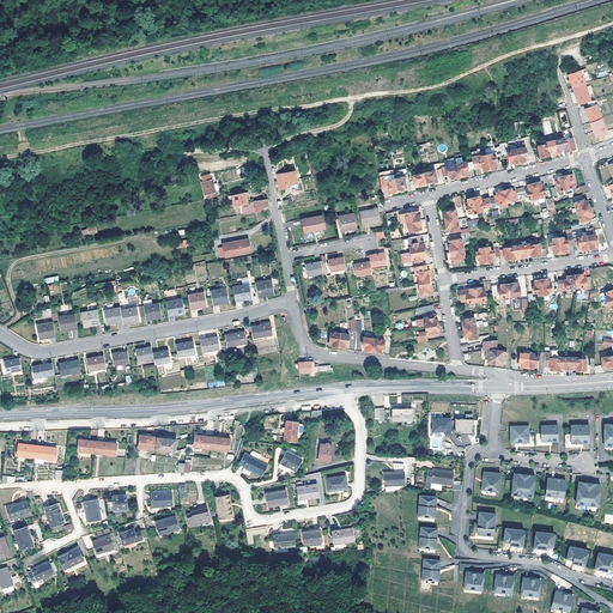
[(592,82),(587,70),(569,74),(571,80),(569,80),(569,84),(571,83),(574,87),(586,84),(587,84),(592,82)]
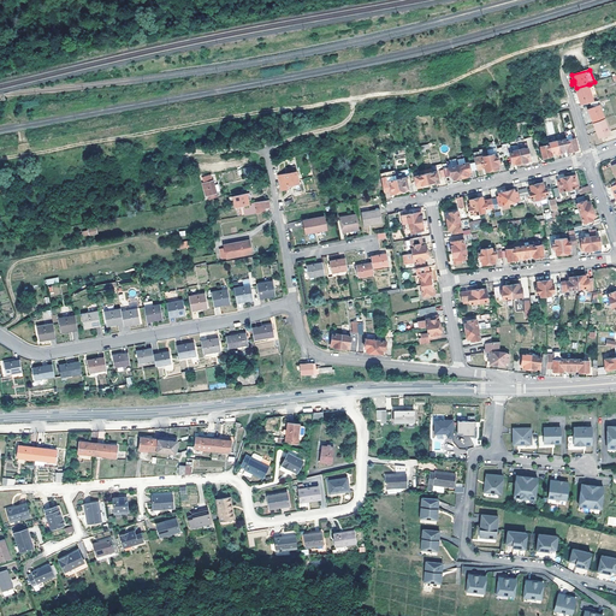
[(576,88),(580,100),(582,106),(592,102),(596,102),(590,84),(588,84),(576,88)]
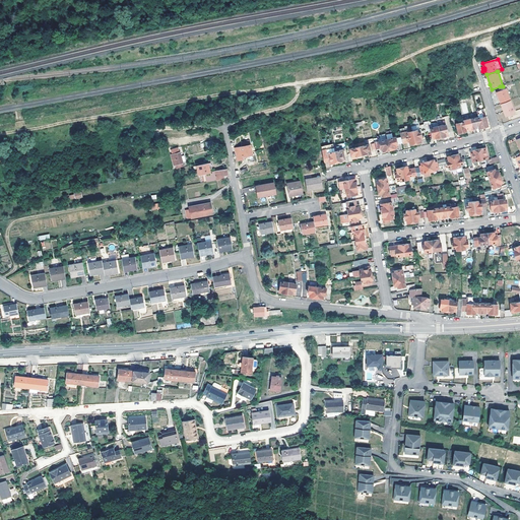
[(498,92),(502,105),(511,101),(505,85),(503,86),(500,86),(501,91),(498,92)]
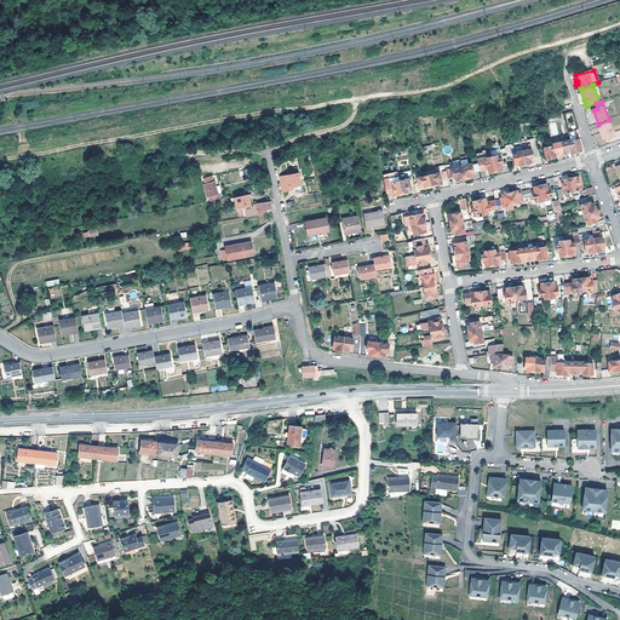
[(598,125),(604,139),(615,135),(609,120),(598,125)]
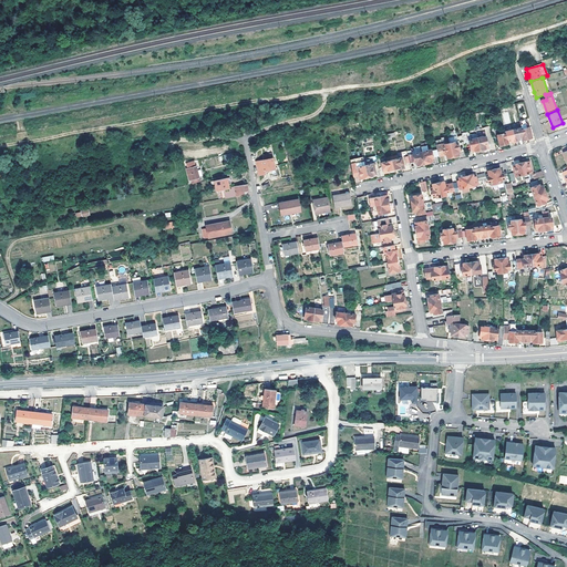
[(521,127),(522,130),(524,138),(524,140),(528,138),(533,137),(529,127),(528,127),(526,119),(519,121),(521,127)]
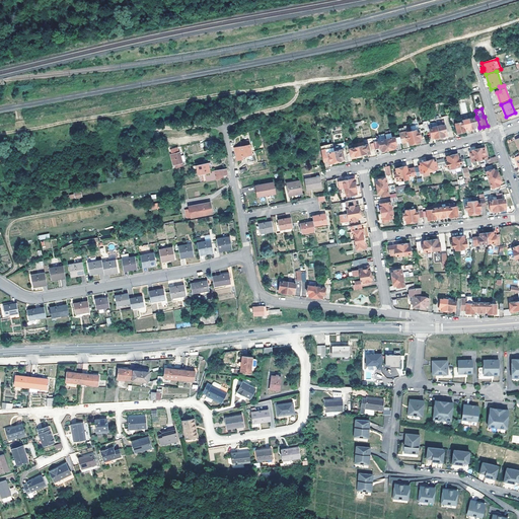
[(479,127),(477,119),(476,117),(469,119),(472,129),(476,128),(479,127)]
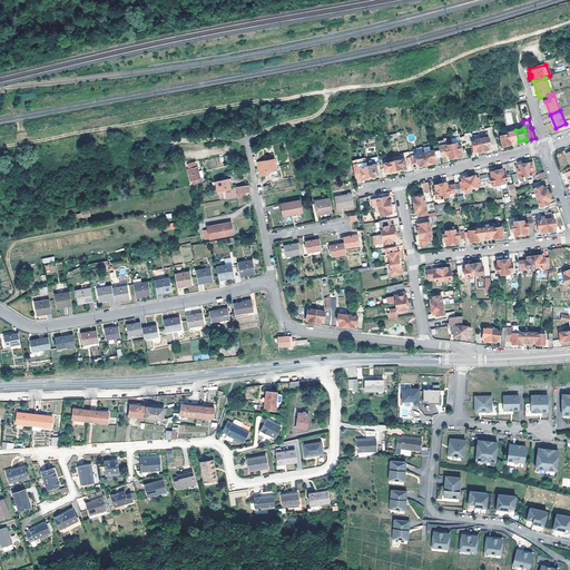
[(519,141),(516,130),(509,133),(509,134),(511,144),(514,143),(519,141)]
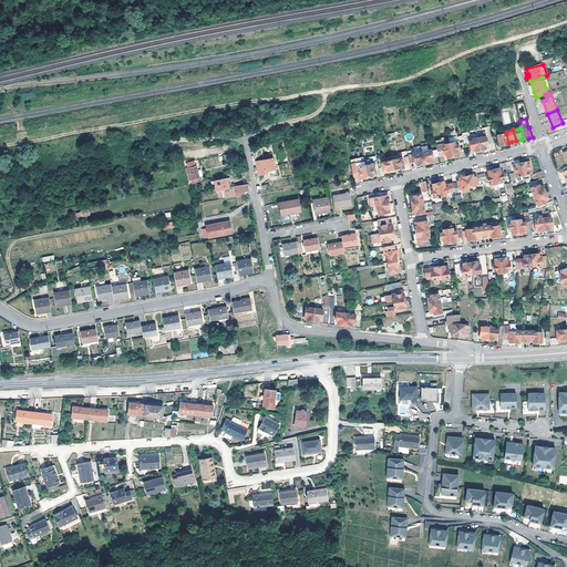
[(504,145),(508,144),(508,143),(506,133),(497,135),(501,146),(504,145)]
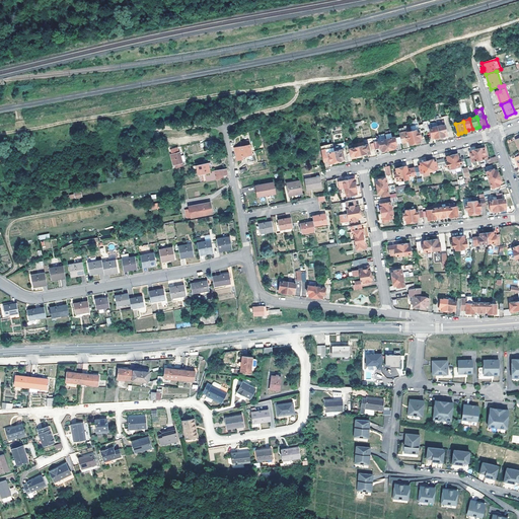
[(448,135),(446,124),(443,125),(443,124),(438,125),(441,138),(445,136),(446,136),(448,135)]
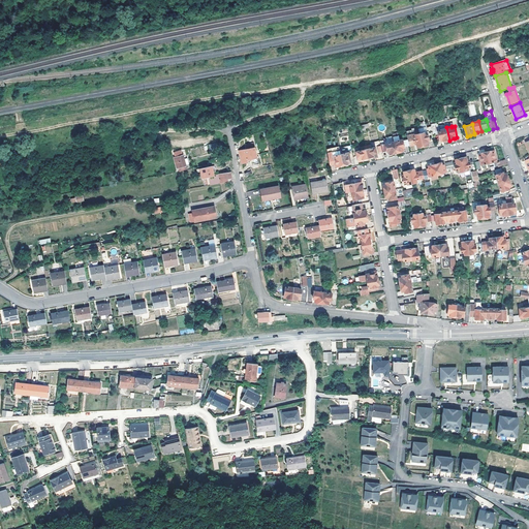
[(449,141),(446,127),(441,128),(441,129),(438,130),(441,142),(443,141),(443,142),(449,141)]
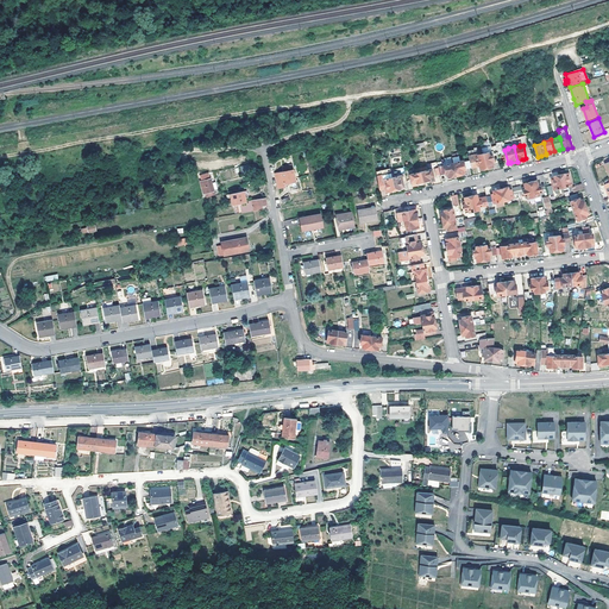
[(495,163),(493,154),(490,155),(489,151),(484,154),(488,168),(493,167),(493,164),(495,163)]
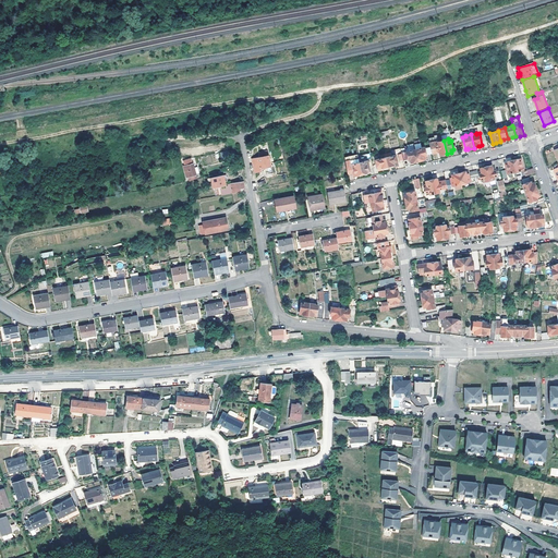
[(433,155),(440,153),(441,155),(447,154),(444,141),(429,144),(433,155)]
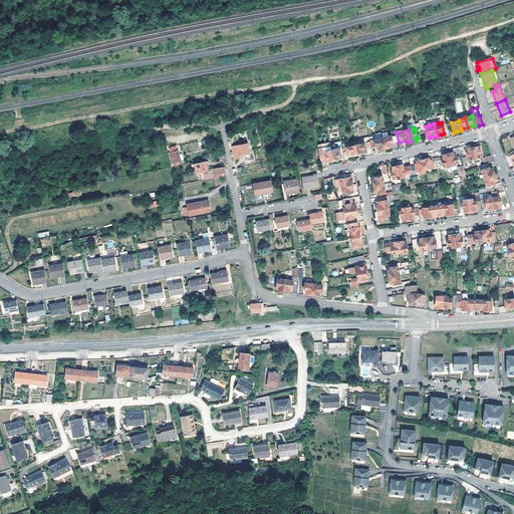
[(383,138),(386,149),(393,147),(392,144),(394,144),(392,136),(383,138)]
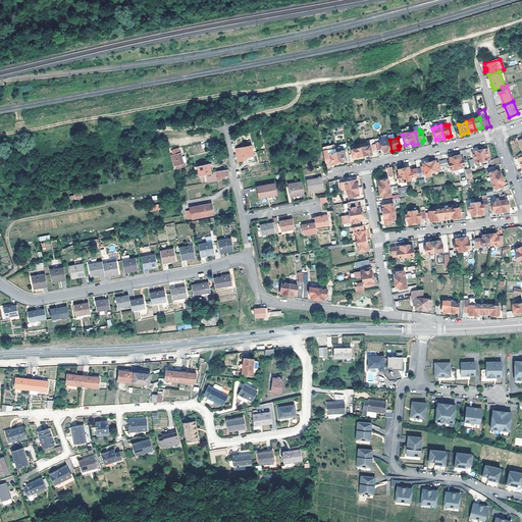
[(380,142),(382,150),(384,149),(385,152),(392,151),(389,140),(380,142)]
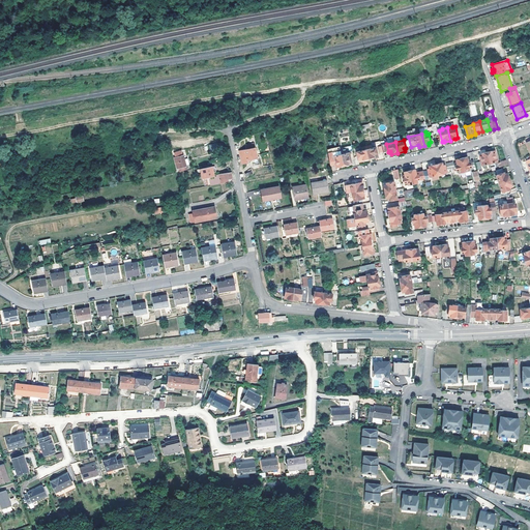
[(247,149),(240,151),(243,164),(248,163),(248,159),(259,157),(257,147),(256,148),(255,143),(246,145),(247,149)]
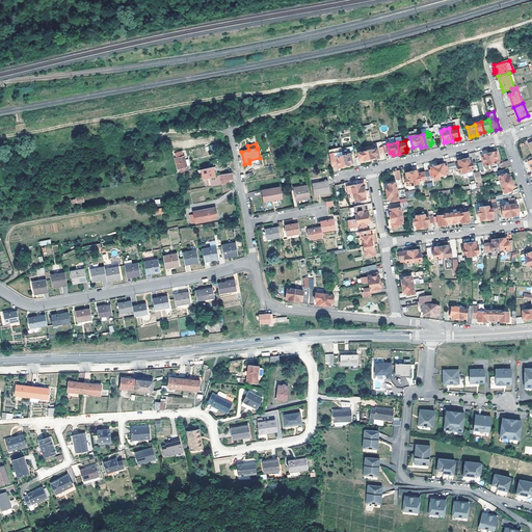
[(213,144),(204,147),(206,154),(214,152),(213,144)]
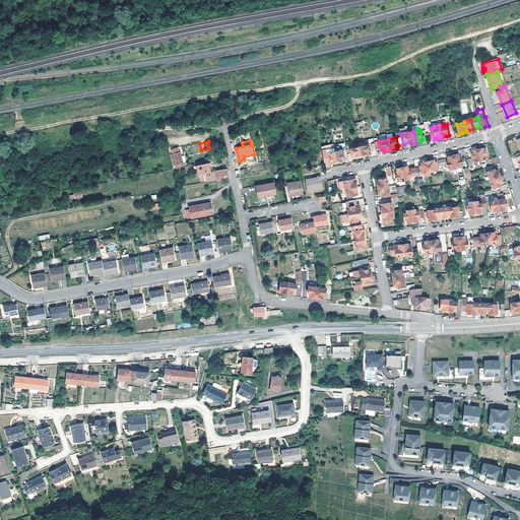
[(372,154),(370,144),(361,146),(363,156),(368,155),(372,154)]
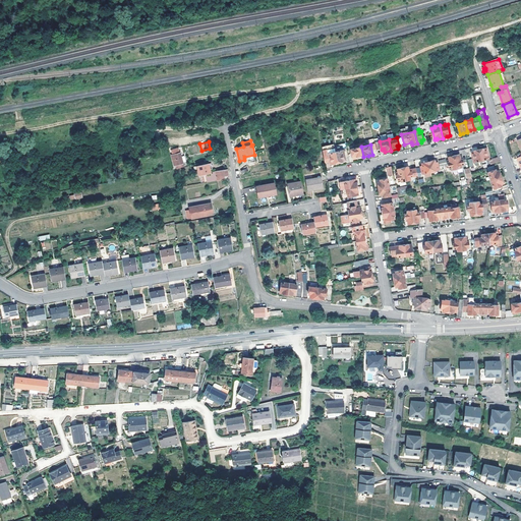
[(357,159),(363,157),(361,147),(351,150),(354,160),(357,159)]
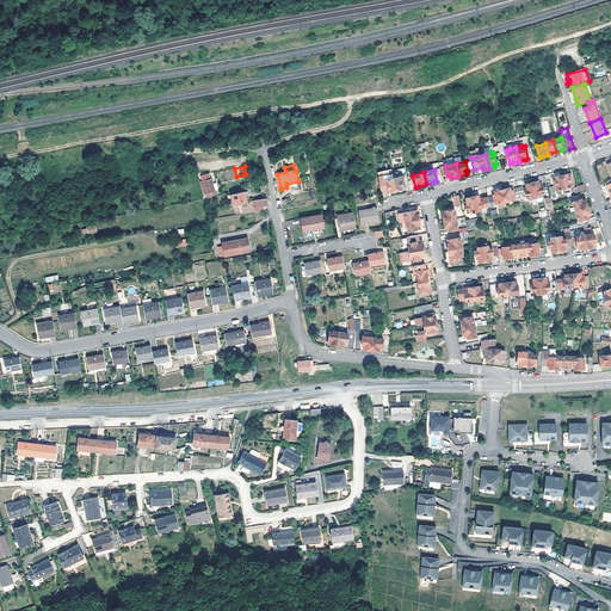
[(215,191),(210,174),(201,177),(205,193),(215,191)]
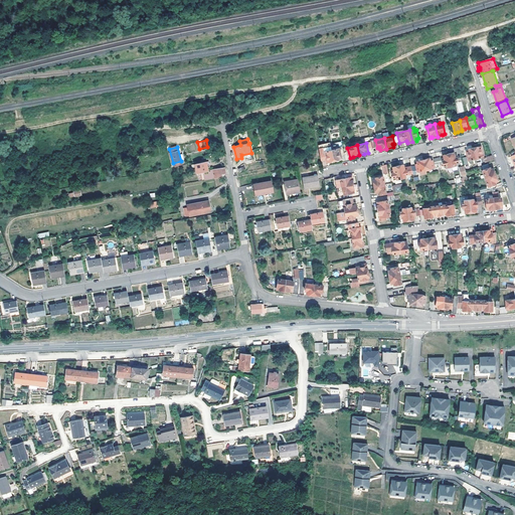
[(332,147),(320,149),(322,160),(327,159),(327,162),(330,162),(335,161),(333,150),(332,147)]
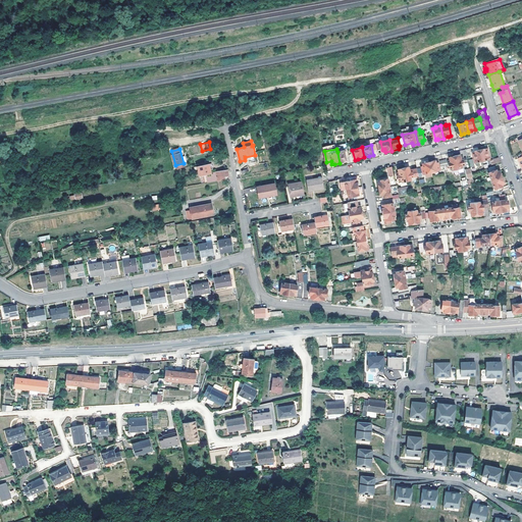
[(348,161),(345,150),(337,152),(340,163),(345,162),(345,161),(348,161)]
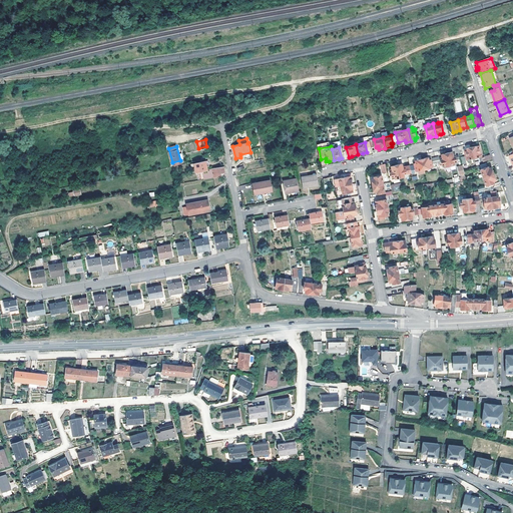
[(473,148),(475,158),(482,156),(480,147),(478,148),(477,147),(473,148)]
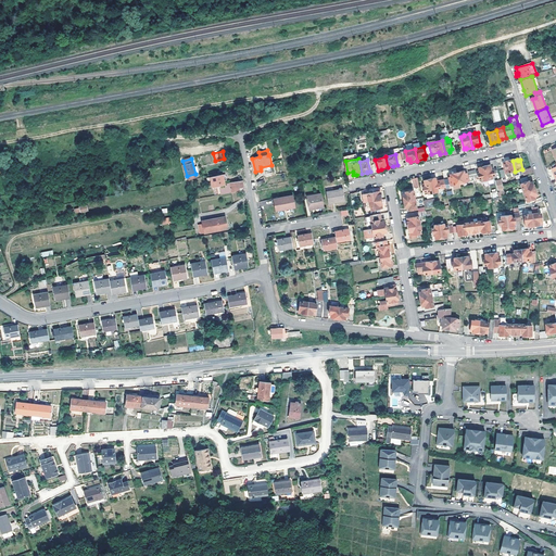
[(504,163),(506,174),(515,172),(513,161),(507,162),(507,163),(504,163)]
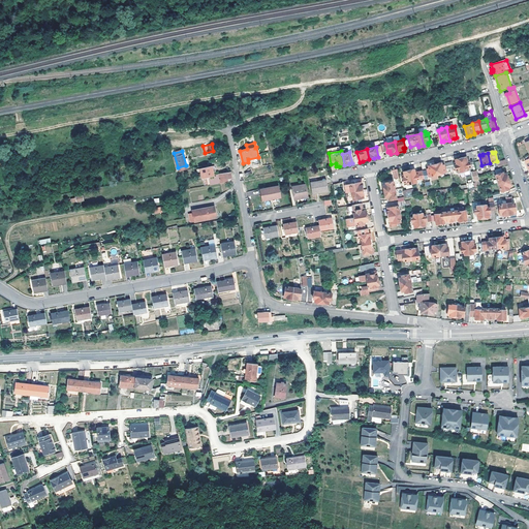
[(462,158),(465,172),(469,170),(468,168),(471,167),(470,160),(468,161),(468,157),(462,158)]
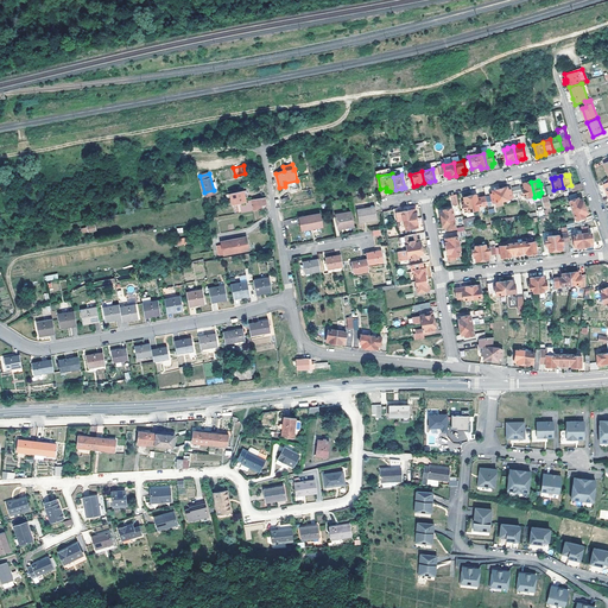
[(525,184),(526,188),(524,188),(525,196),(529,195),(529,198),(534,197),(531,182),(525,184)]
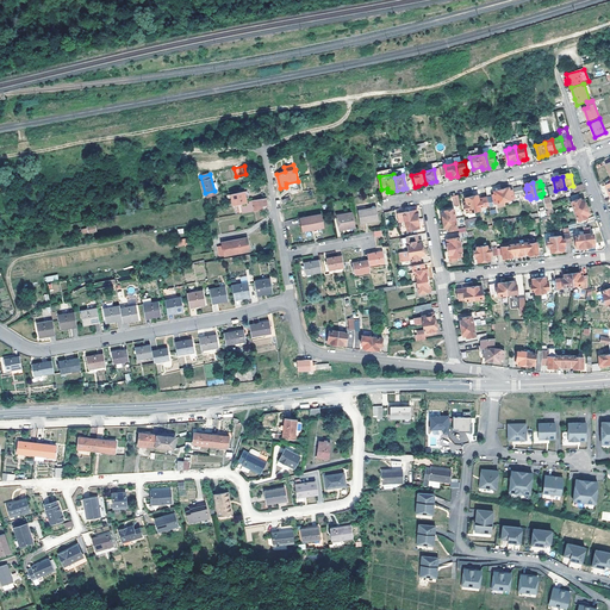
[(502,190),(505,204),(511,203),(510,200),(514,199),(512,191),(510,192),(509,188),(502,190)]
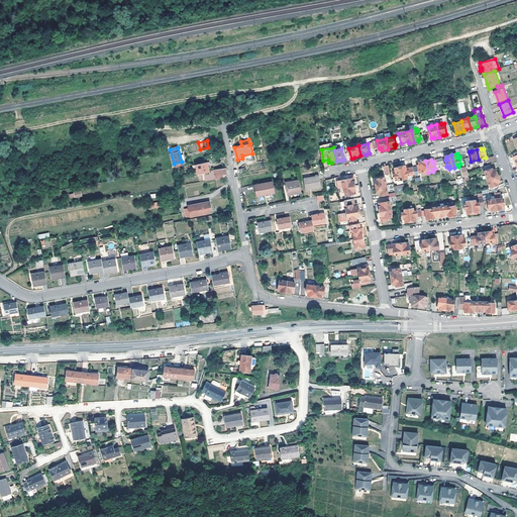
[(419,173),(422,172),(423,175),(428,173),(425,161),(419,162),(420,165),(418,166),(419,173)]
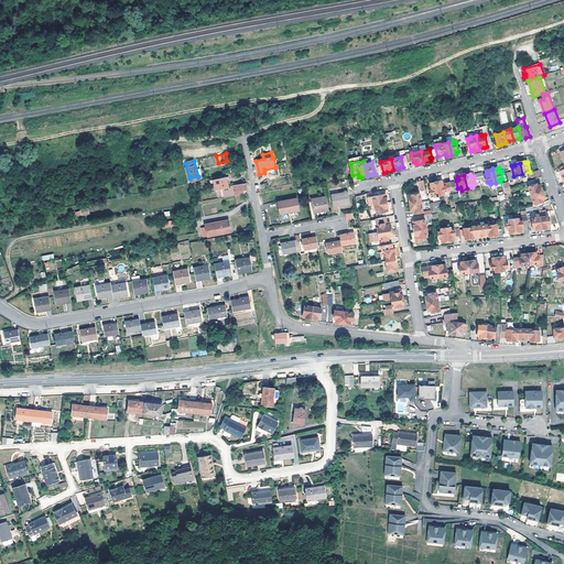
[(228,183),(226,177),(214,180),(215,183),(216,188),(223,187),(225,197),(236,195),(234,185),(230,186),(226,187),(226,186),(228,186),(228,183)]
